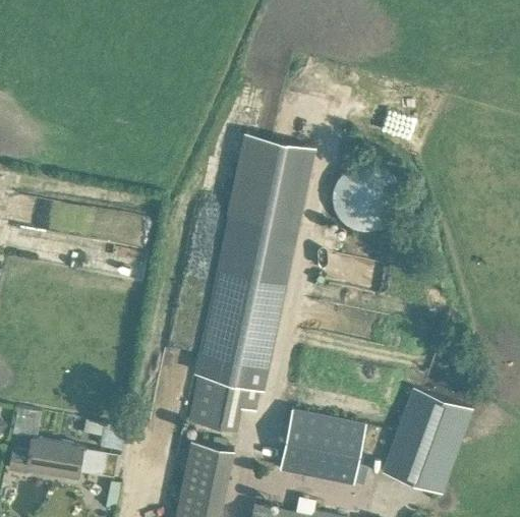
[(232,217),(197,377),(187,423),(236,434),(241,411),(254,414),(294,230),(297,231),(315,149),(243,133),(226,216),(232,217)]
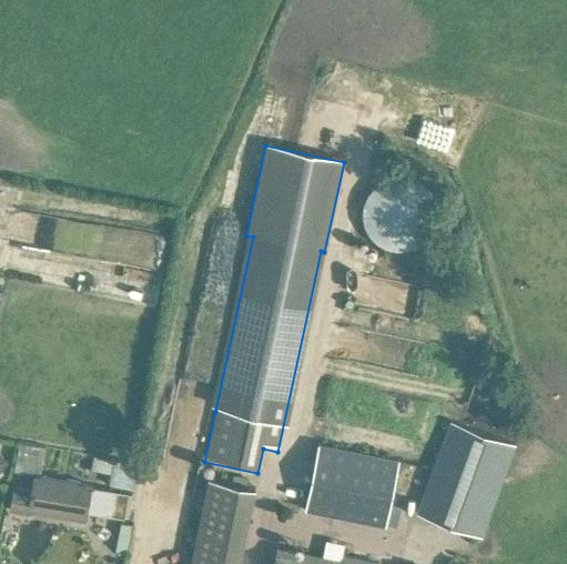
[(398,253),(434,217),(398,181),(362,217),(398,253)]
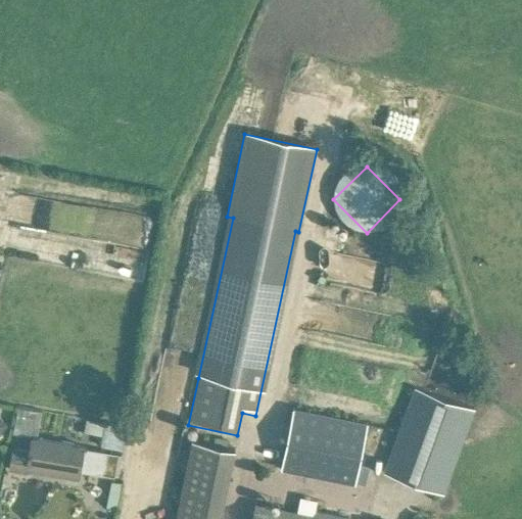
[(473,411),(416,390),(384,475),(441,497),(473,411)]
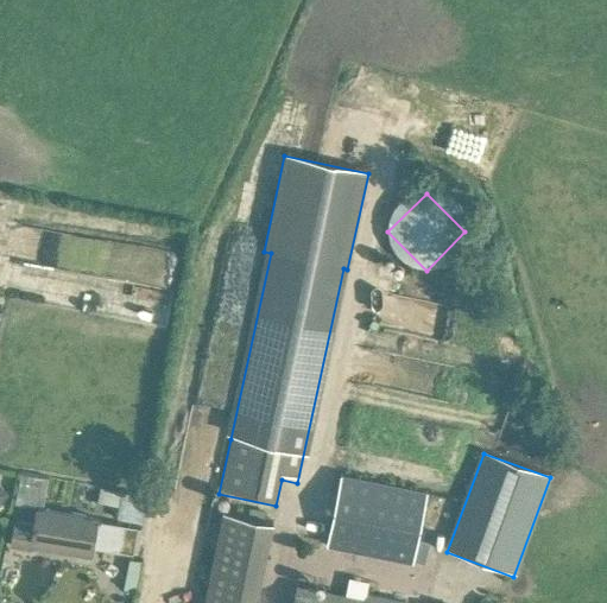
[(341,477),(327,547),(411,565),(425,495),(341,477)]
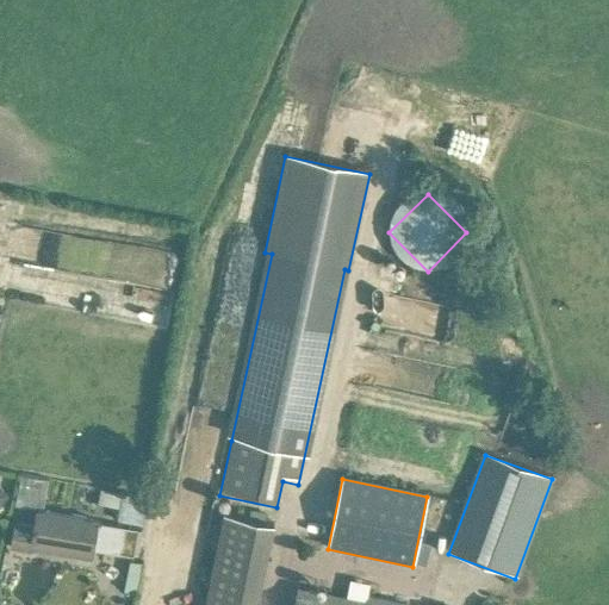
[(142,529),(147,503),(120,497),(117,511),(115,523),(142,529)]
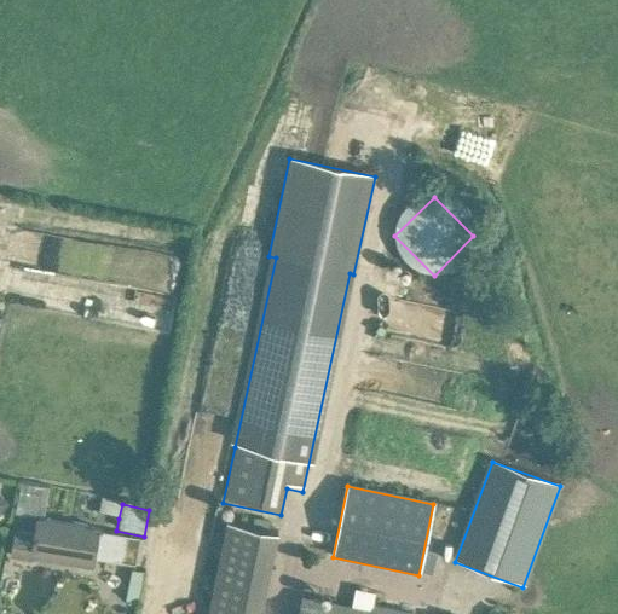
[(35,536),(17,532),(12,557),(30,561),(33,551),(134,569),(139,542),(100,534),(102,533),(38,522),(35,536)]
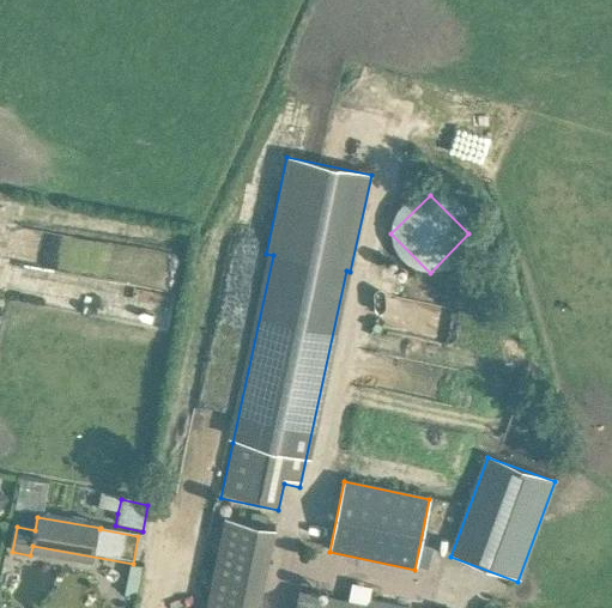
[(256,607),(274,532),(225,521),(205,607),(256,607)]
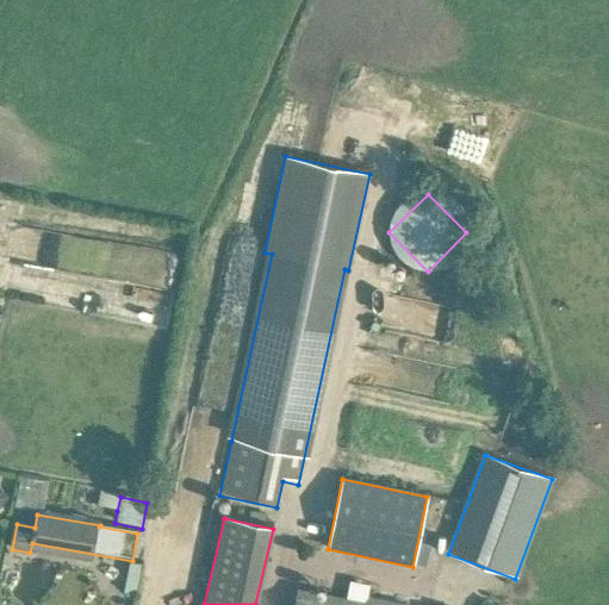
[(141,567),(129,565),(126,574),(138,578),(141,567)]
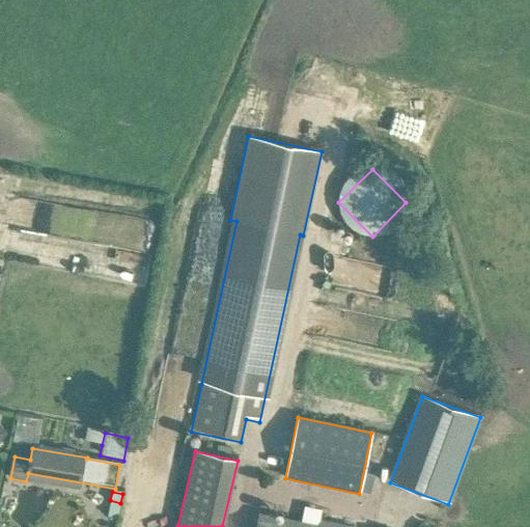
[(307,526),(257,516),(255,526),(334,526),(318,523),(317,526),(307,526)]
